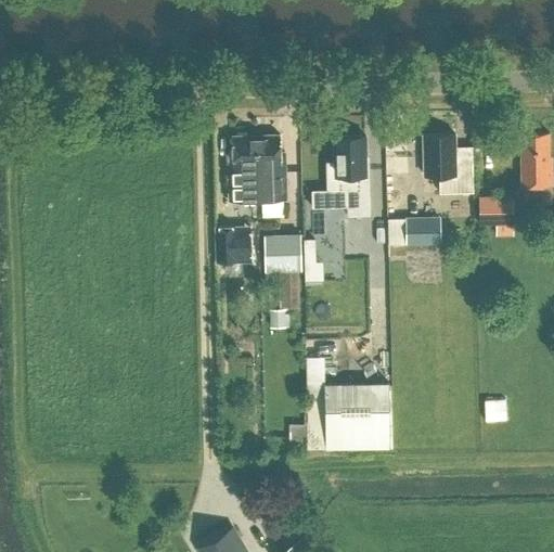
[(550,136),(520,136),(522,188),(553,187),(553,174),(553,158),(551,158),(550,136)]
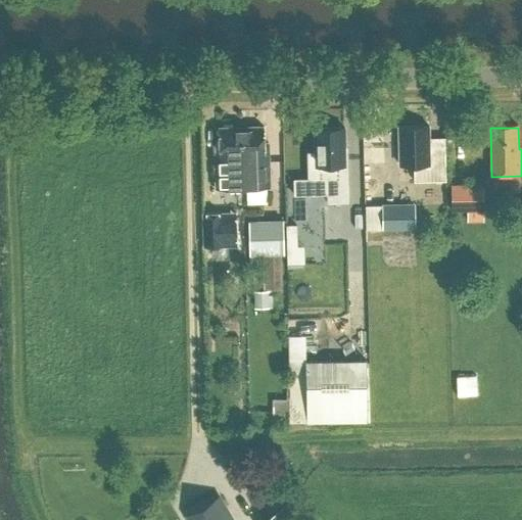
[(265,129),(242,130),(243,160),(245,160),(246,190),(270,189),(269,159),(270,159),(269,145),(265,145),(265,129)]
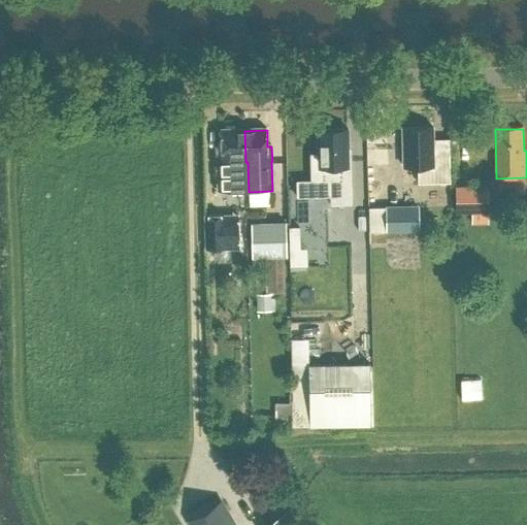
[(450,150),(433,151),(433,130),(404,131),(404,155),(405,155),(405,168),(418,167),(419,186),(451,185),(450,150)]
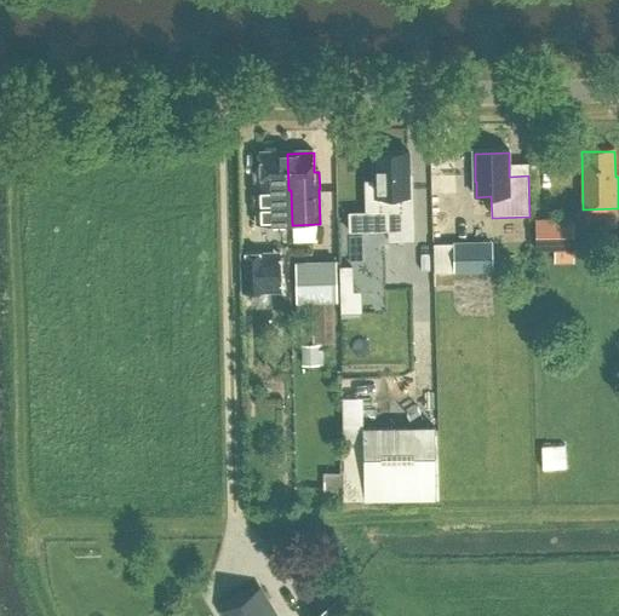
[(257,173),(257,189),(256,189),(257,226),(287,225),(286,190),(288,190),(287,154),(261,154),(262,173),(257,173)]
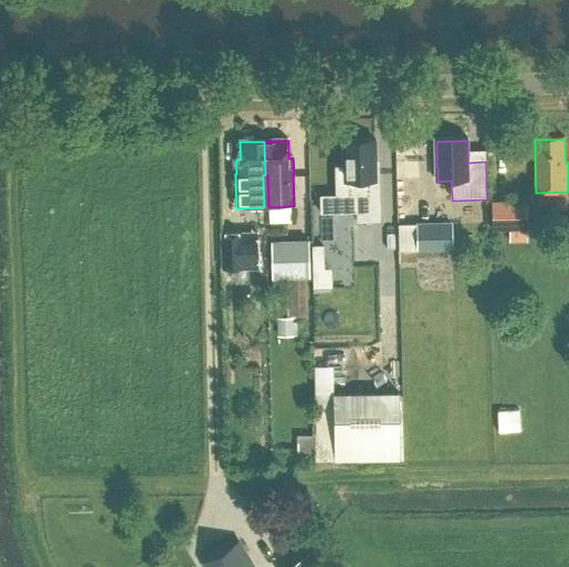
[(343,143),(345,187),(353,187),(354,225),(376,224),(375,197),(378,197),(376,143),(343,143)]
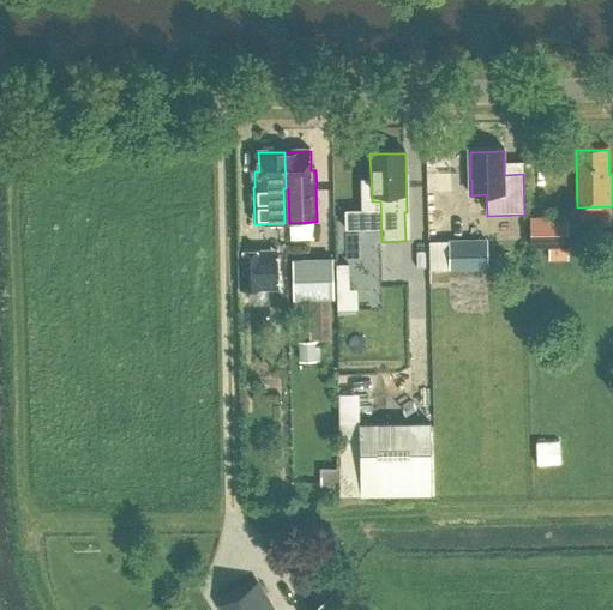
[(569,219),(532,219),(532,251),(551,251),(551,264),(569,264),(569,219)]
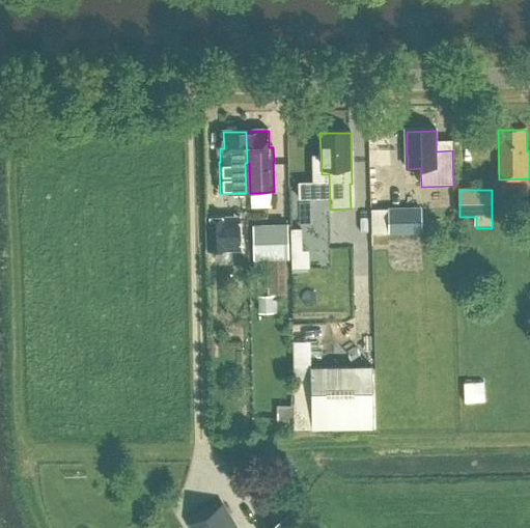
[(422,210),(389,210),(389,235),(422,235),(422,210)]
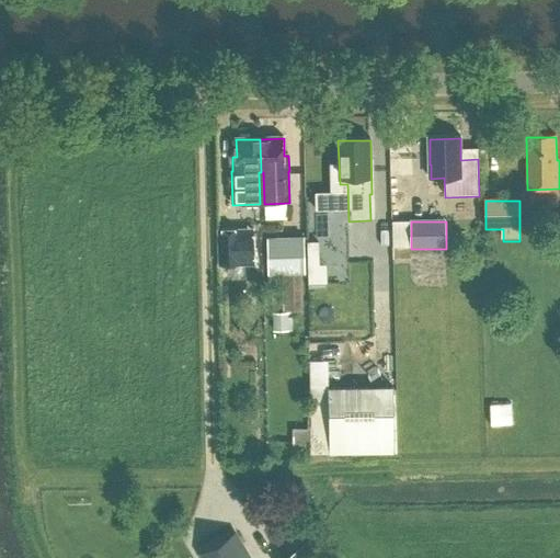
[(254,230),(217,231),(218,268),(254,266),(254,230)]
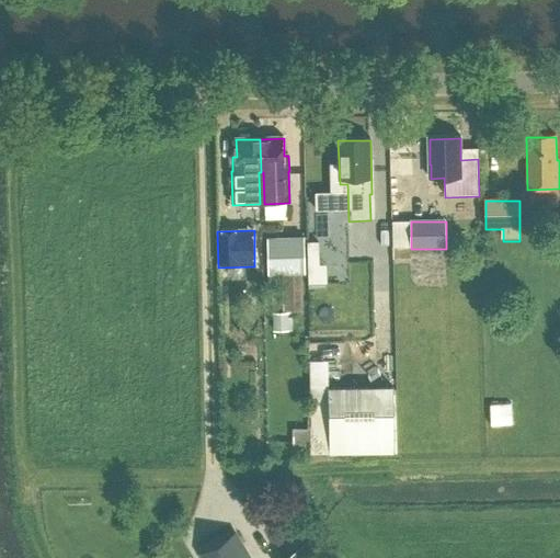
[(305,238),(267,239),(269,276),(283,275),(303,275),(306,275),(305,238)]
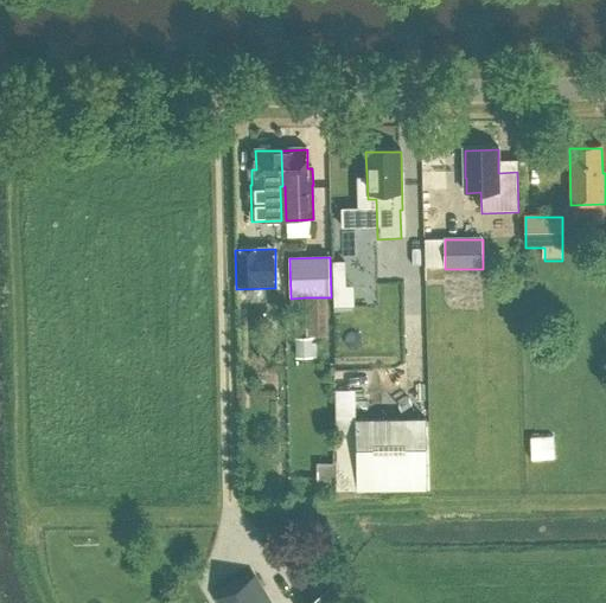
[(333,264),(333,276),(345,276),(345,264),(333,264)]
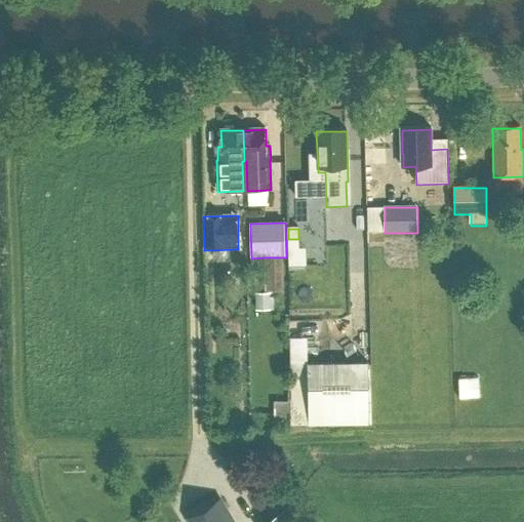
[(284,294),(284,268),(266,268),(266,294),(284,294)]
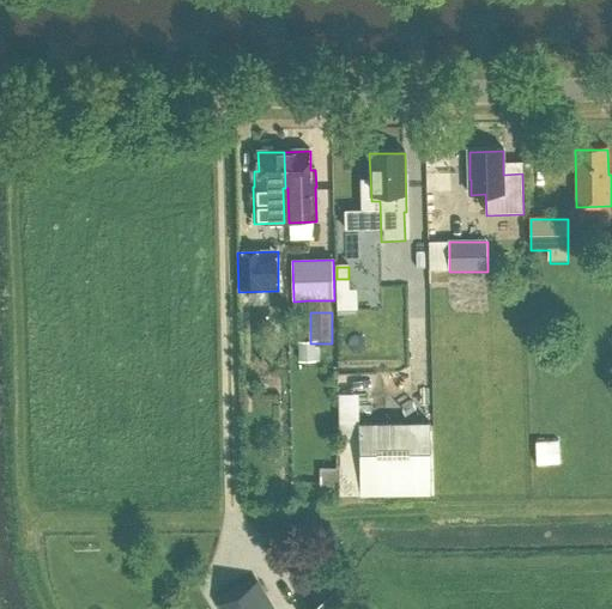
[(432,424),(359,424),(359,495),(432,495),(432,424)]
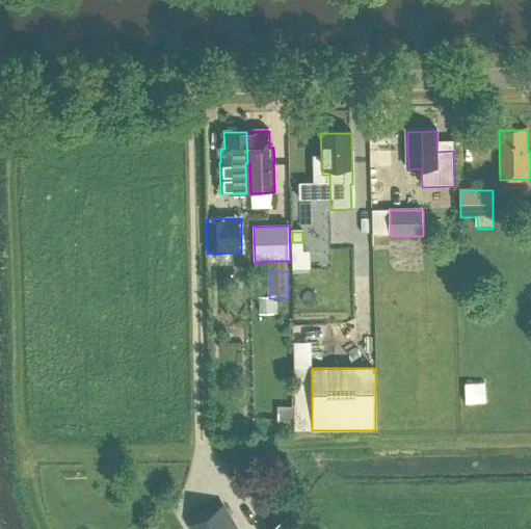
[(236,528),(223,506),(191,525),(193,528),(236,528)]
